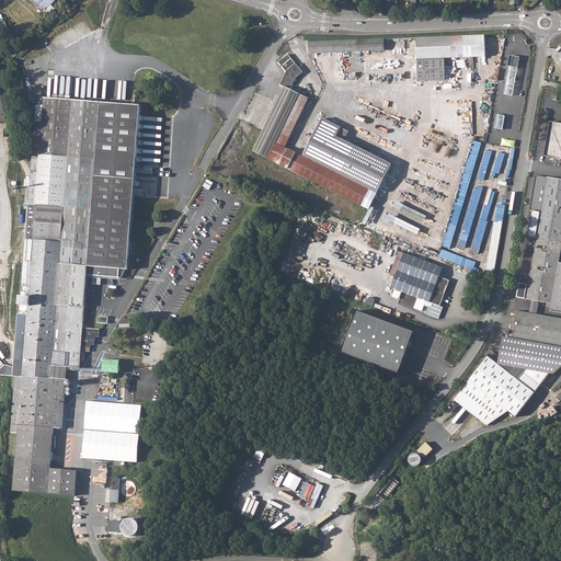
[(487,35),(416,37),(418,81),(446,80),(445,58),(464,57),(464,61),(487,60),(487,35)]
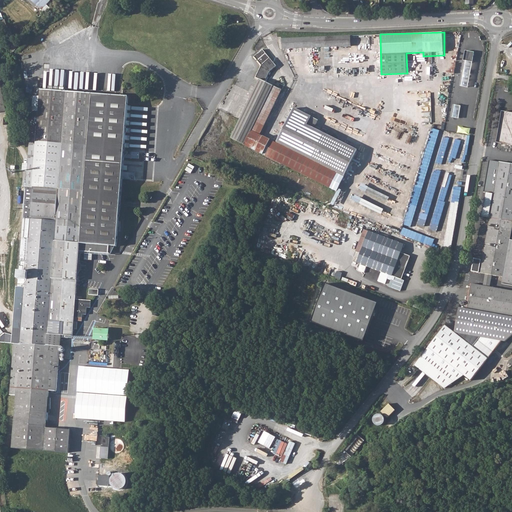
[(282,49),(295,49),(313,48),(351,46),(351,36),(282,38),(282,49)]
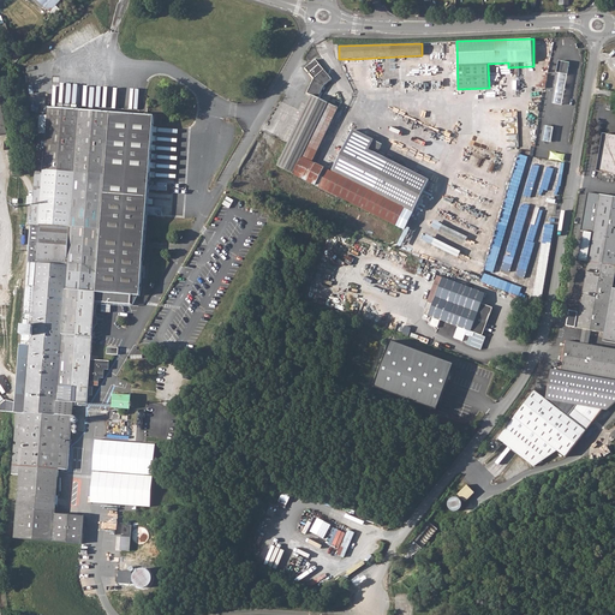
[(383,143),(363,133),(353,129),(333,171),(312,161),(339,108),(318,99),(324,85),(327,84),(333,79),(323,70),(316,60),(311,64),(310,64),(305,69),(314,78),(306,93),(312,95),(272,177),(311,195),(316,185),(340,197),(383,218),(406,228),(415,210),(429,183),(429,180),(378,154),(383,143)]
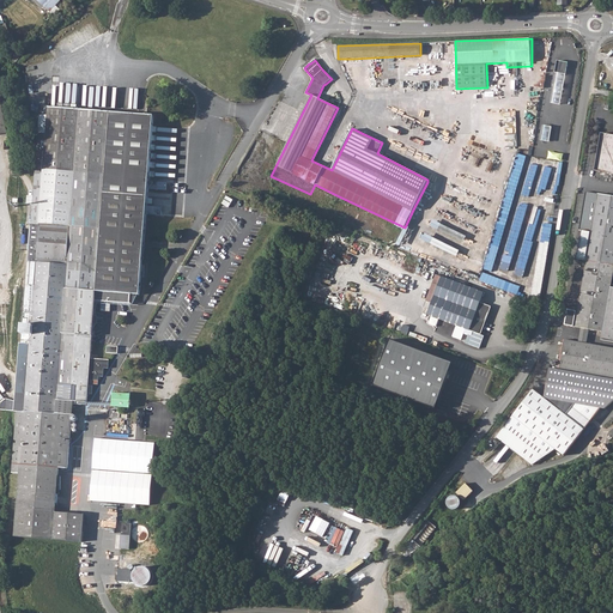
[(551,103),(560,105),(568,65),(559,62),(551,103)]
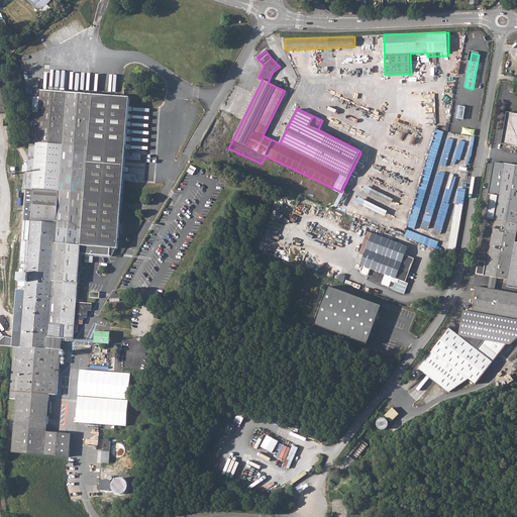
[(15,421),(13,446),(12,452),(70,456),(71,440),(71,433),(68,433),(46,431),(49,405),(55,399),(54,397),(49,402),(50,395),(53,395),(58,395),(60,366),(62,338),(74,339),(75,321),(83,321),(84,318),(87,318),(88,311),(92,311),(92,304),(77,303),(80,253),(101,255),(110,256),(110,248),(117,248),(120,203),(124,161),(126,125),(128,109),(129,97),(91,94),(46,91),(40,90),(39,111),(37,133),(36,143),(29,142),(25,203),(18,290),(25,290),(20,347),(14,347),(11,391),(17,391),(15,421)]
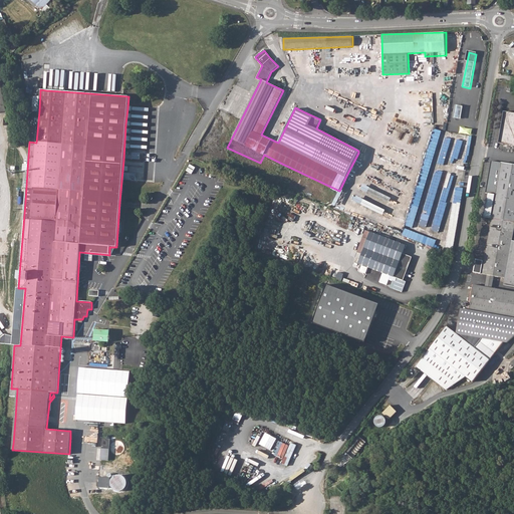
[(456,104),(454,117),(461,118),(464,105),(456,104)]
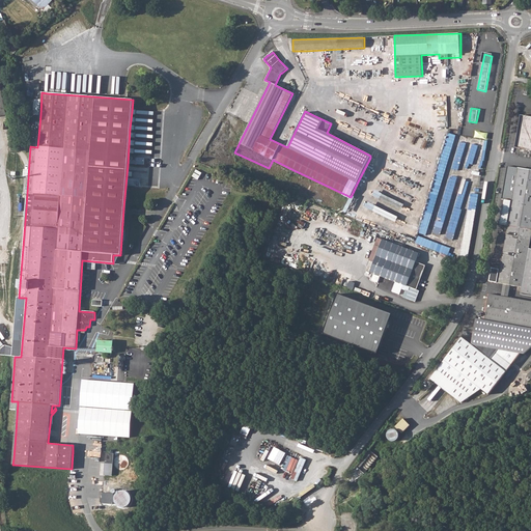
[(530,116),(522,115),(515,147),(530,149),(530,116)]
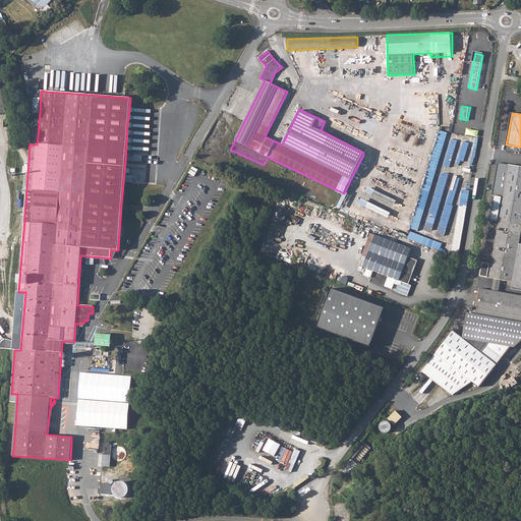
[(419,225),(421,225),(447,132),(440,130),(415,220),(420,221),(419,225)]
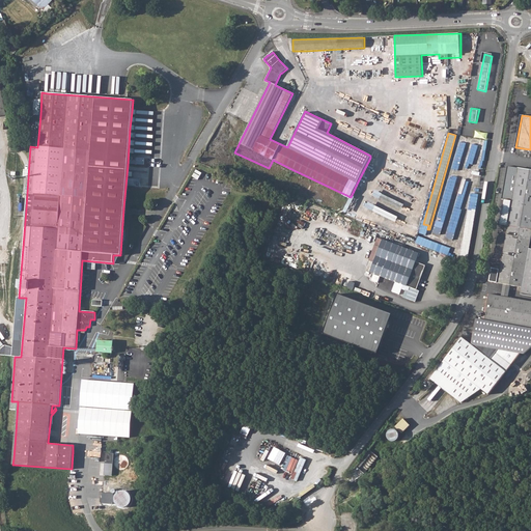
[(530,295),(530,168),(519,167),(512,199),(504,198),(500,222),(508,223),(507,231),(499,229),(498,232),(499,233),(499,235),(498,235),(497,240),(496,240),(496,244),(497,244),(496,246),(495,246),(495,250),(496,250),(494,257),(493,258),(493,262),(494,262),(493,267),(492,266),(492,268),(500,269),(498,282),(504,283),(509,284),(523,286),(522,294),(530,295)]
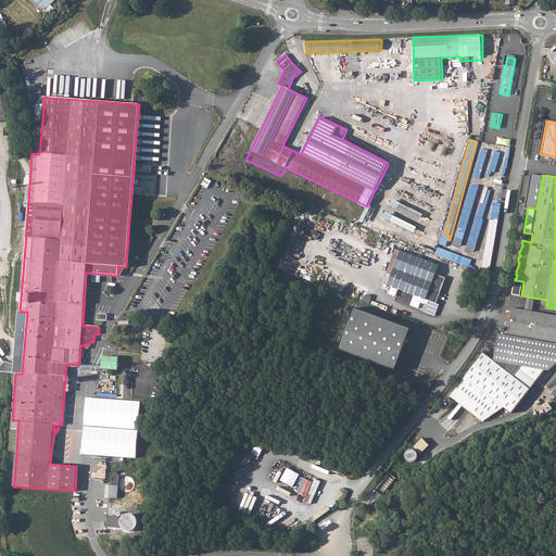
[(393,200),(391,204),(414,215),(416,210),(393,200)]
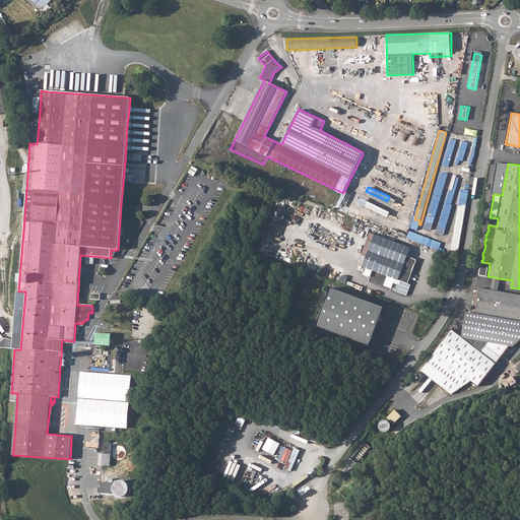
[(337,206),(339,208),(347,193),(344,192),(337,206)]
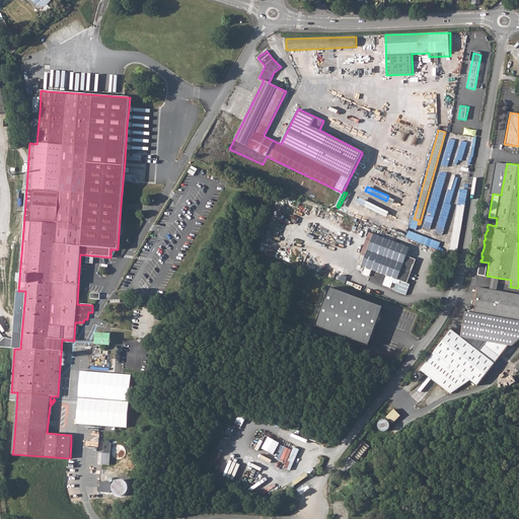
[(435,193),(429,214),(428,214),(424,227),(432,229),(441,194),(435,193)]
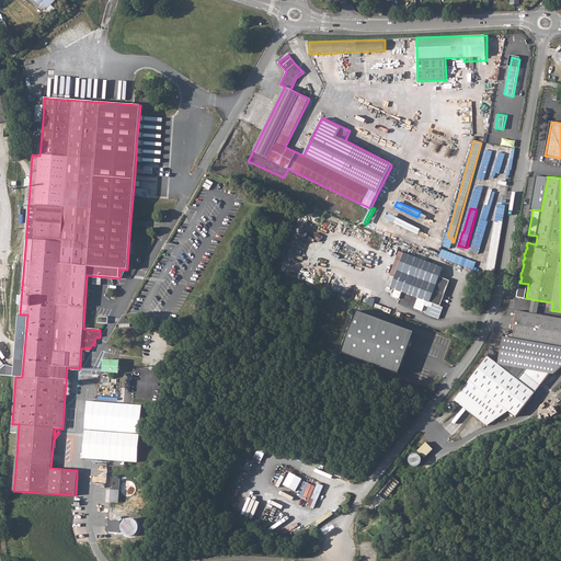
[(419,235),(421,229),(390,214),(387,219),(419,235)]
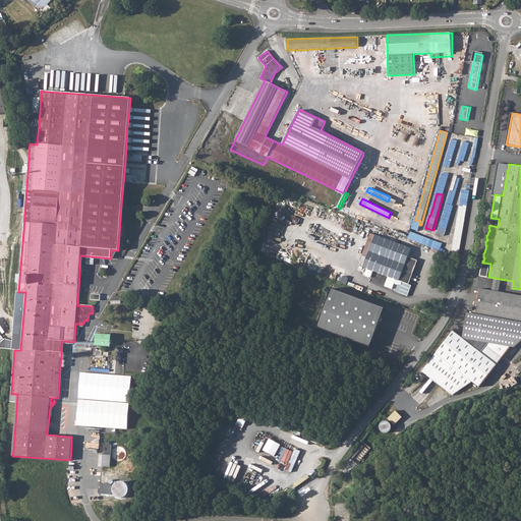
[(447,201),(439,233),(446,235),(454,203),(447,201)]
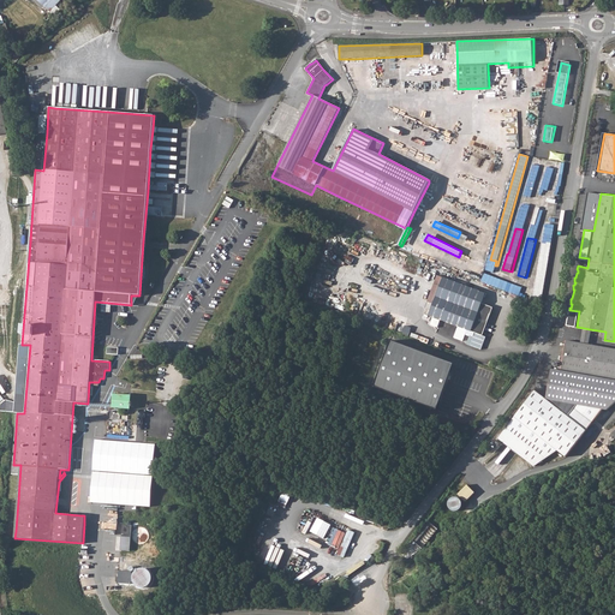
[(520,296),(523,287),(484,274),(482,282),(520,296)]
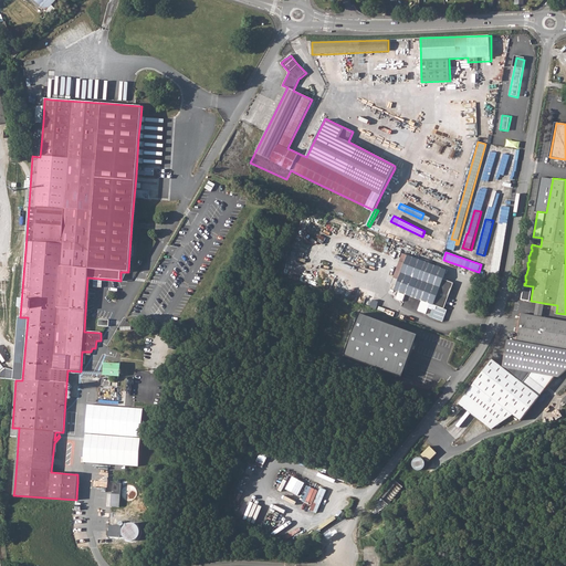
[(432,269),(408,259),(397,291),(447,310),(456,284),(446,280),(449,270),(433,263),(432,269)]
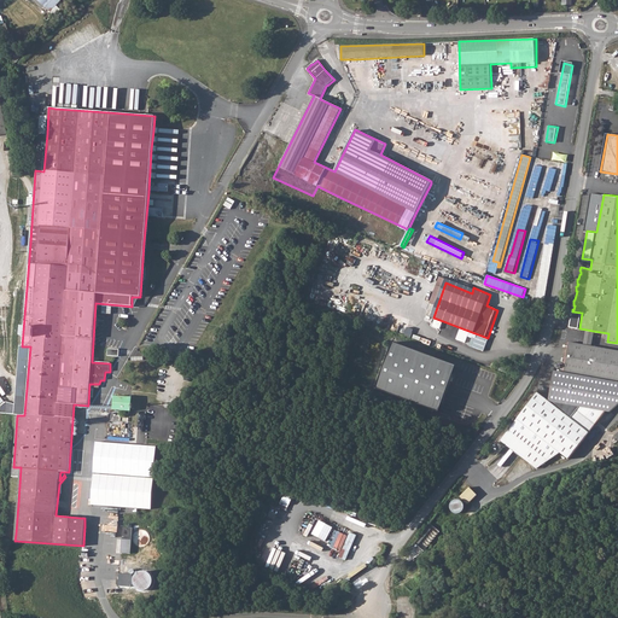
[(11,307),(0,305),(0,337),(9,338),(11,307)]
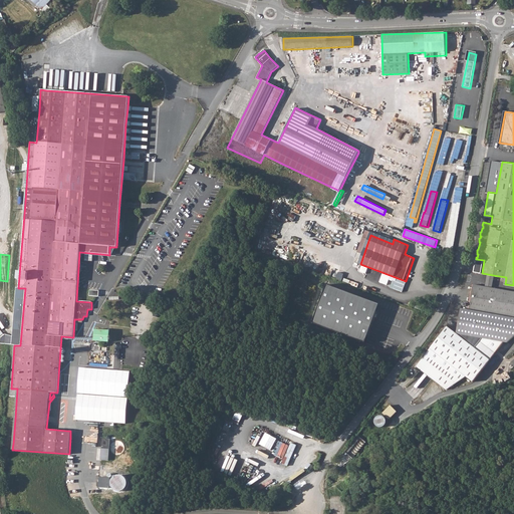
[(417,366),(431,376),(447,389),(467,375),(474,380),(501,345),(505,341),(508,341),(513,334),(513,291),(473,284),(469,308),(461,308),(459,321),(457,333),(447,325),(425,355),(419,364),(417,366)]
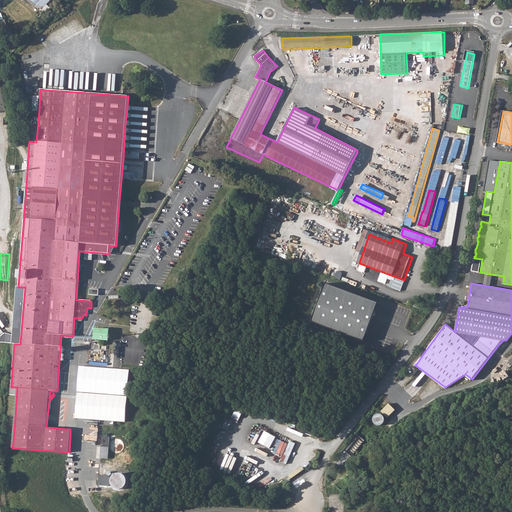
[(321,284),(308,322),(362,342),(376,303),(321,284)]
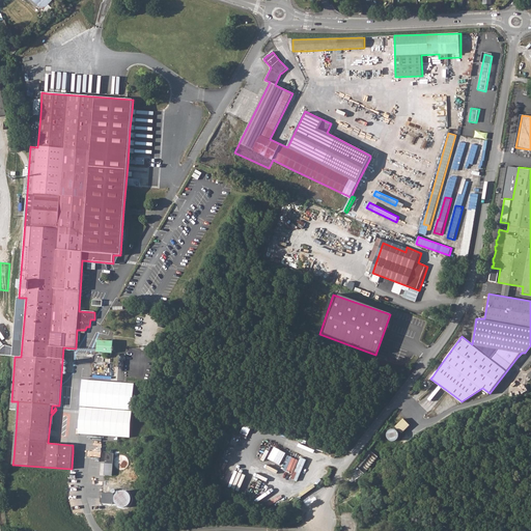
[(120,309),(117,316),(130,320),(132,313),(120,309)]
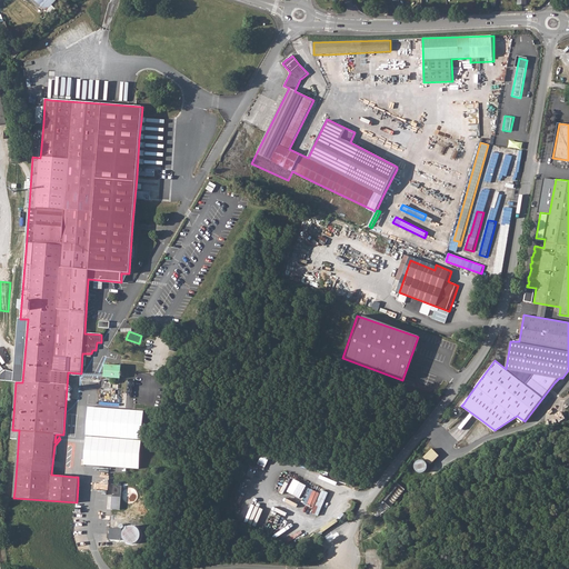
[(106,365),(105,378),(121,379),(122,367),(106,365)]
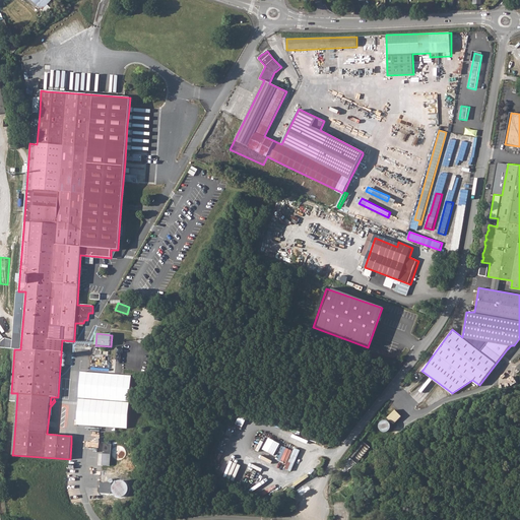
[(395,409),(387,416),(393,424),(401,416),(395,409)]
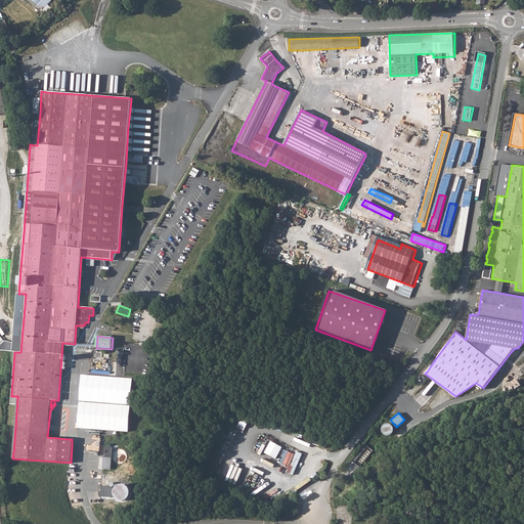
[(383,425),(383,433),(393,433),(393,425),(383,425)]
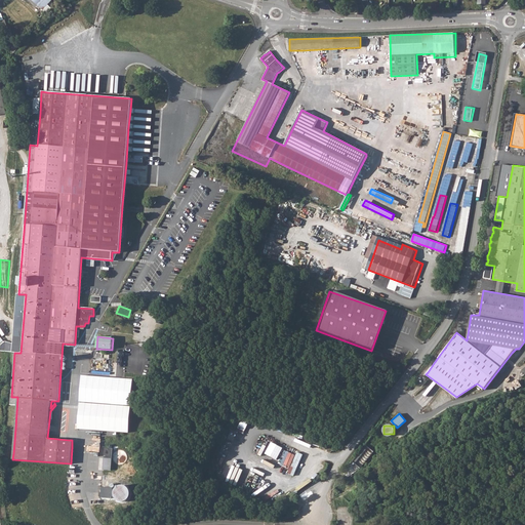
[(357,468),(359,469),(374,451),(368,446),(351,467),(355,470),(357,468)]
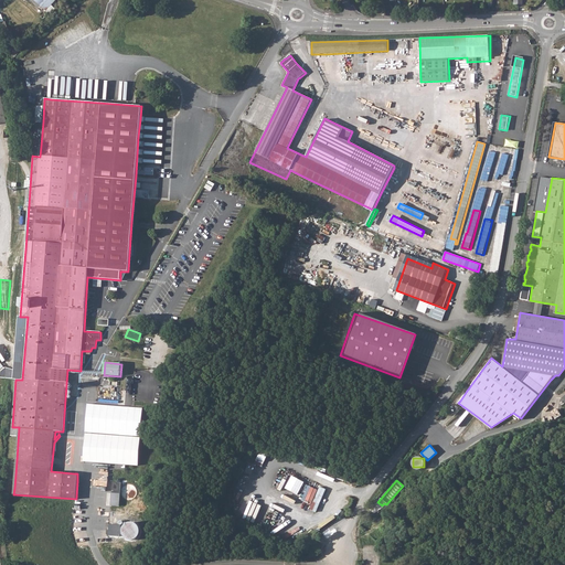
[(112,505),(120,505),(123,482),(114,481),(112,505)]
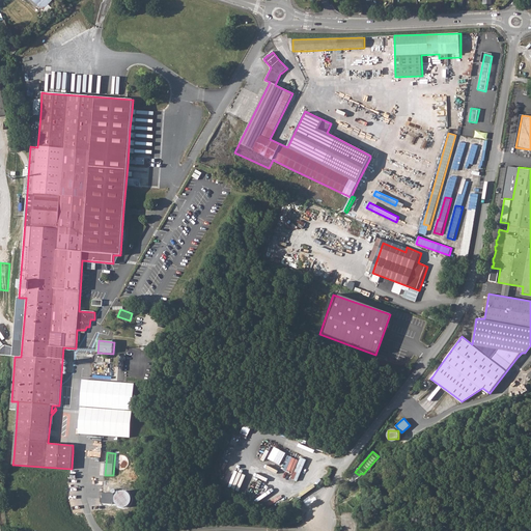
[(123,454),(115,463),(124,471),(133,463),(123,454)]
